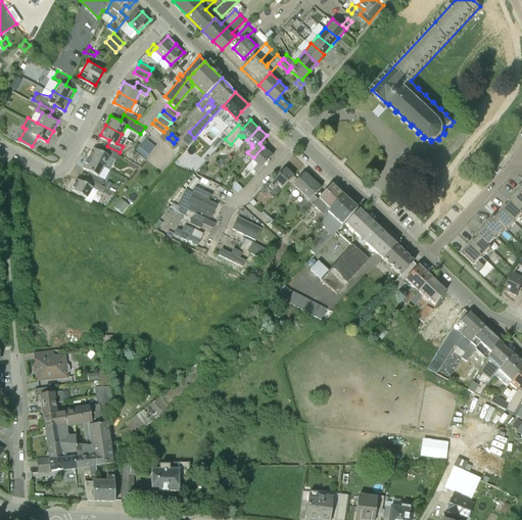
[(146,156),(151,149),(142,143),(137,149),(146,156)]
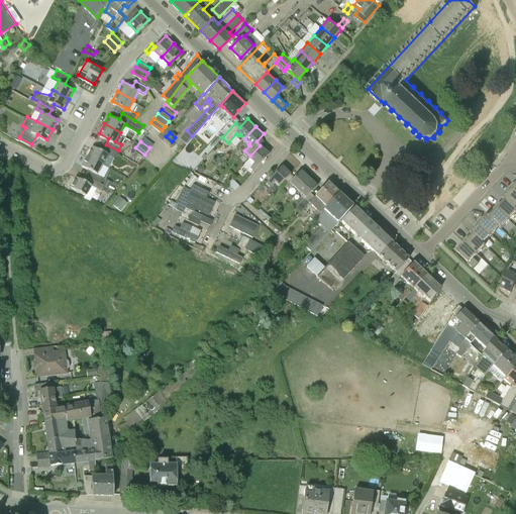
[(118,150),(106,144),(103,149),(93,144),(88,153),(104,163),(109,152),(115,157),(118,150)]
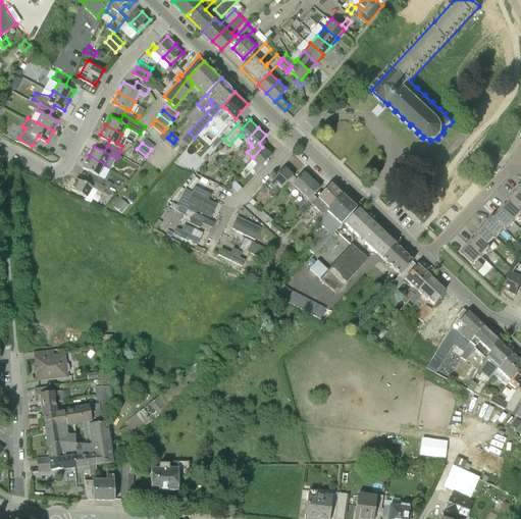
[(252,168),(253,167),(257,170),(272,154),(264,146),(262,147),(253,157),(247,164),(252,168)]
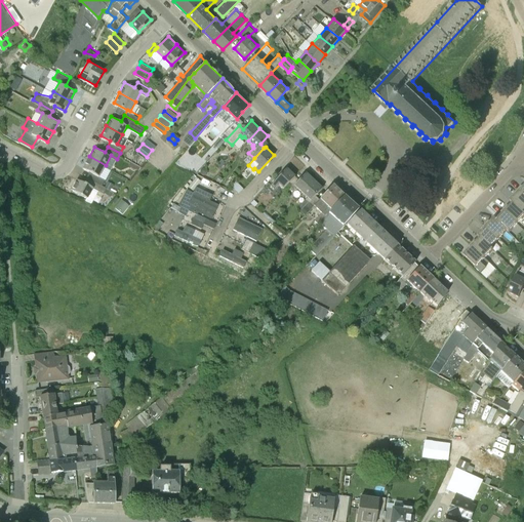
[(101,175),(106,165),(89,156),(83,167),(93,172),(90,177),(103,184),(106,178),(101,175)]
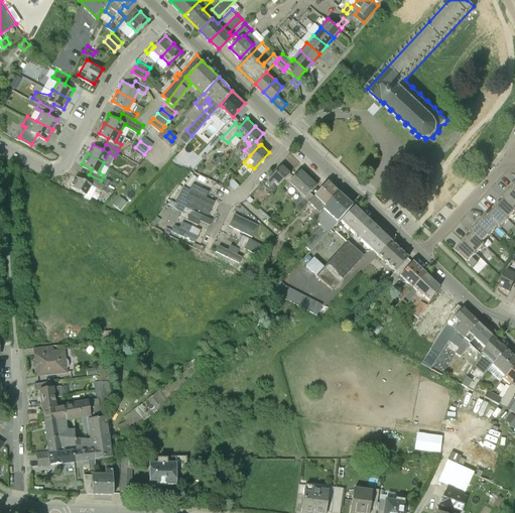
[(266,180),(270,183),(274,179),(279,183),(284,178),(289,172),(290,171),(282,163),(266,180)]
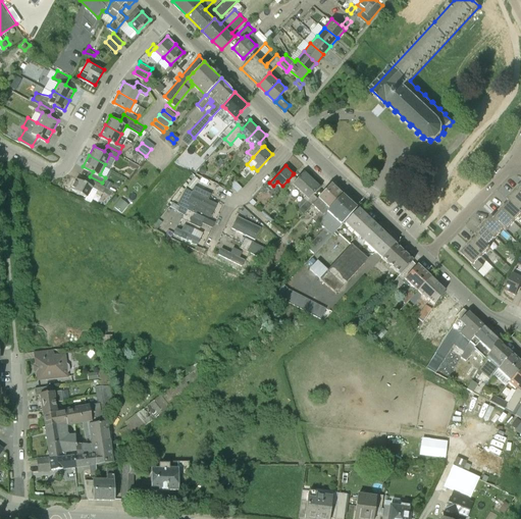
[(295,188),(297,186),(301,190),(312,177),(304,170),(297,178),(293,174),(288,180),(295,188)]
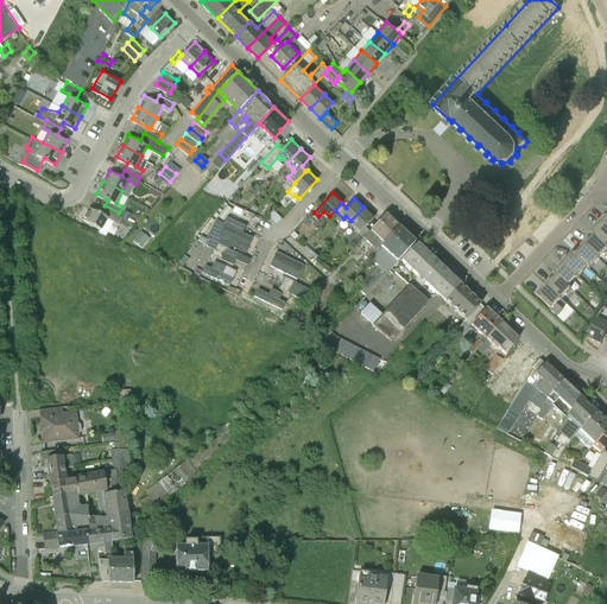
[(233,208),(228,203),(219,214),(225,218),(227,214),(233,208)]
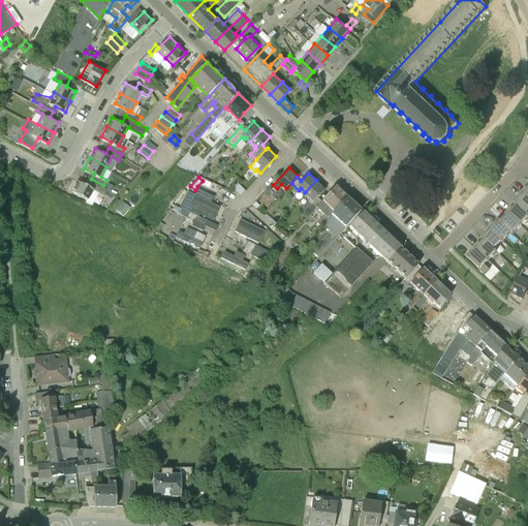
[(79,179),(72,189),(89,198),(95,188),(105,193),(109,188),(103,185),(91,179),(88,184),(79,179)]
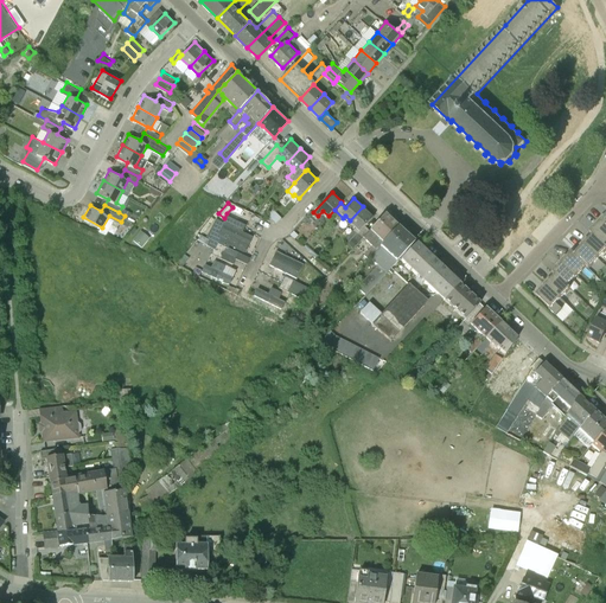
[(353,247),(369,230),(364,225),(374,216),(363,206),(350,220),(356,226),(353,229),(358,232),(349,242),(353,247)]
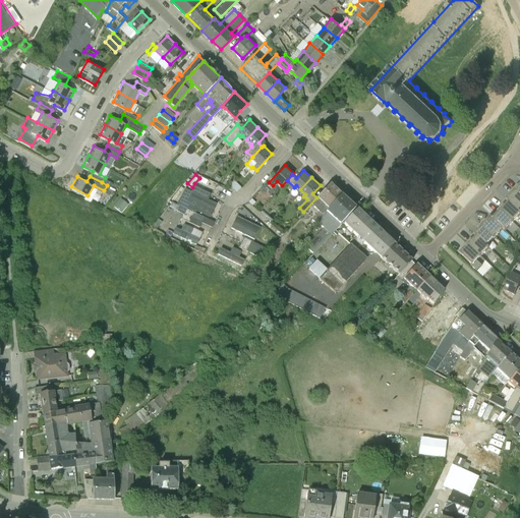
[(113,181),(107,178),(105,183),(110,186),(113,181)]
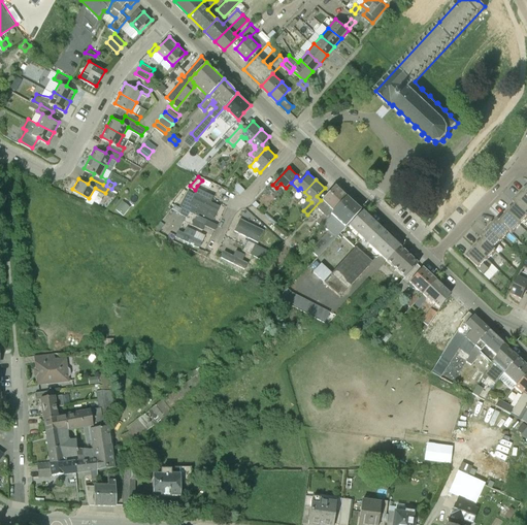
[(321,223),(322,224),(323,222),(326,219),(347,196),(335,185),(323,198),(330,206),(317,220),(321,223)]
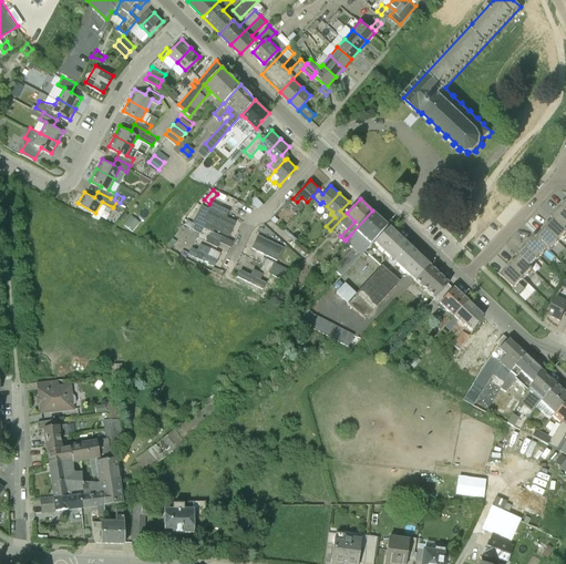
[(216,229),(228,235),(235,222),(227,218),(232,211),(212,201),(207,207),(199,204),(193,218),(216,229)]
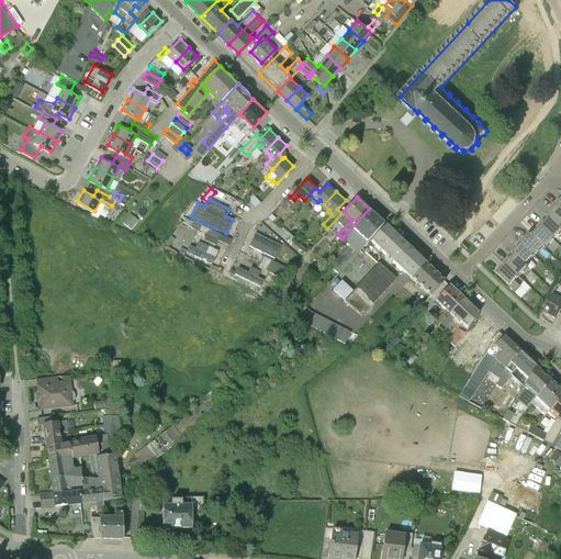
[(560,208),(553,201),(549,207),(551,209),(547,213),(549,215),(560,225),(560,208)]
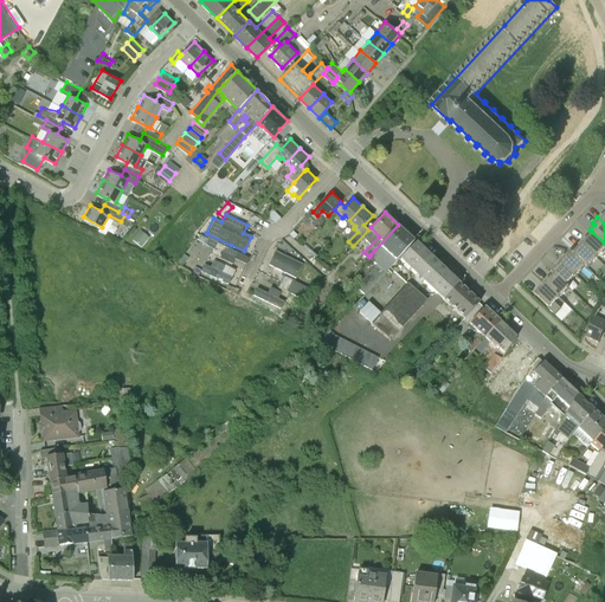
[(398,256),(414,239),(398,225),(374,251),(371,254),(378,261),(358,284),(366,292),(399,257),(398,256)]
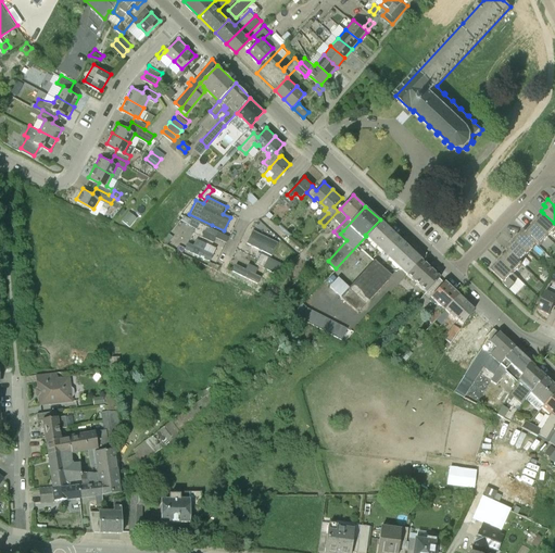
[(123,217),(130,225),(138,216),(129,210),(123,217)]
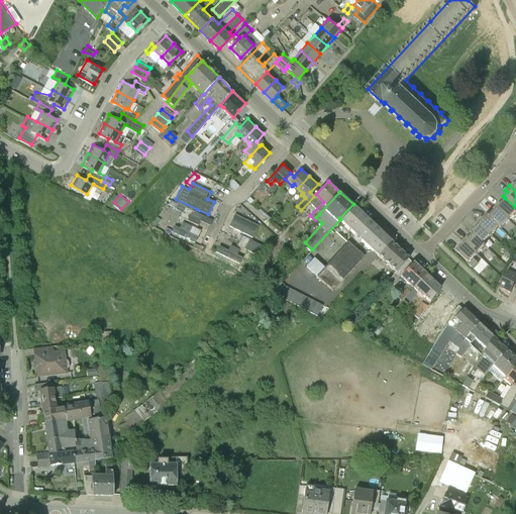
[(515,207),(505,198),(502,201),(500,199),(496,204),(510,218),(515,211),(515,207)]
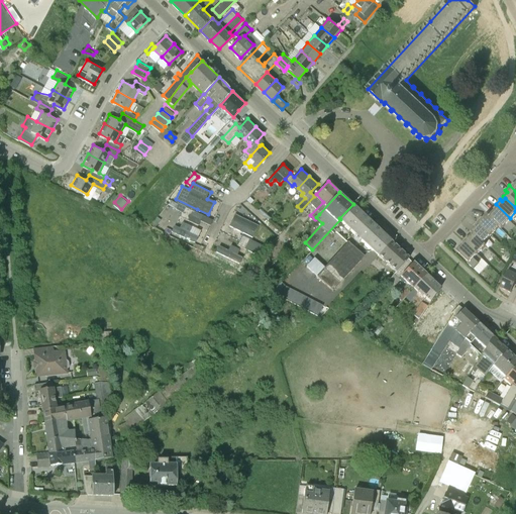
[(502,227),(510,218),(496,204),(491,209),(493,211),(490,214),(500,224),(500,225),(502,227)]
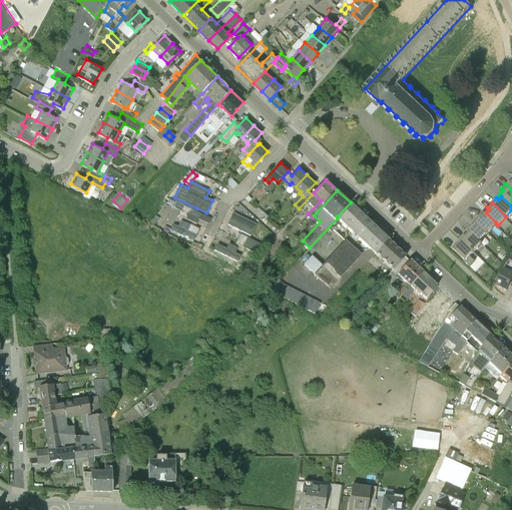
[(181,208),(189,212),(192,207),(183,203),(181,208)]
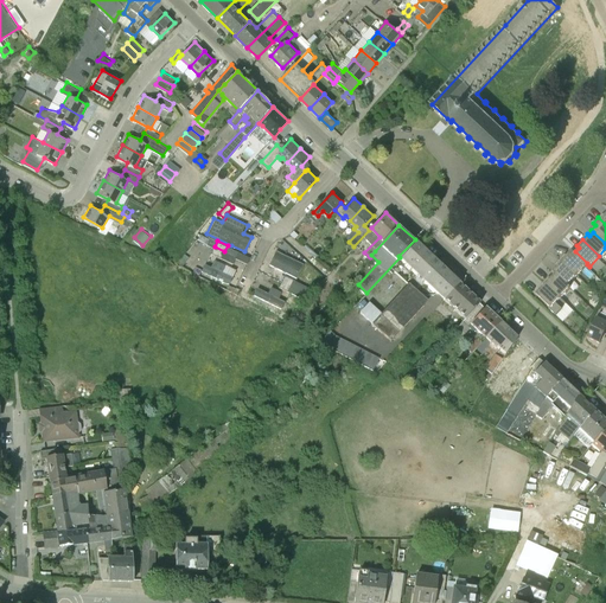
[(445,297),(460,281),(418,242),(401,258),(445,299),(445,297)]
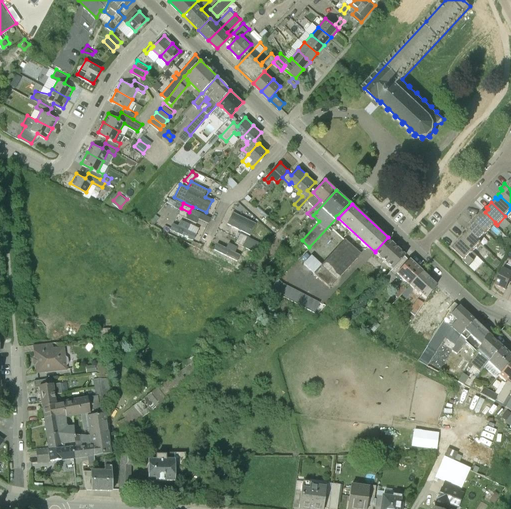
[(193,207),(192,207),(189,212),(199,216),(201,211),(194,208),(193,207)]
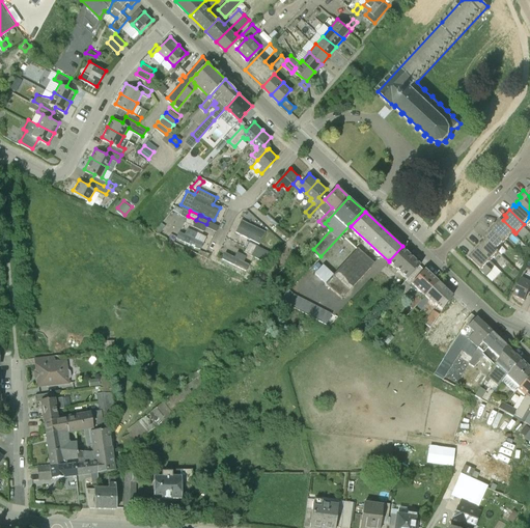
[(196,220),(188,216),(185,221),(194,225),(196,220)]
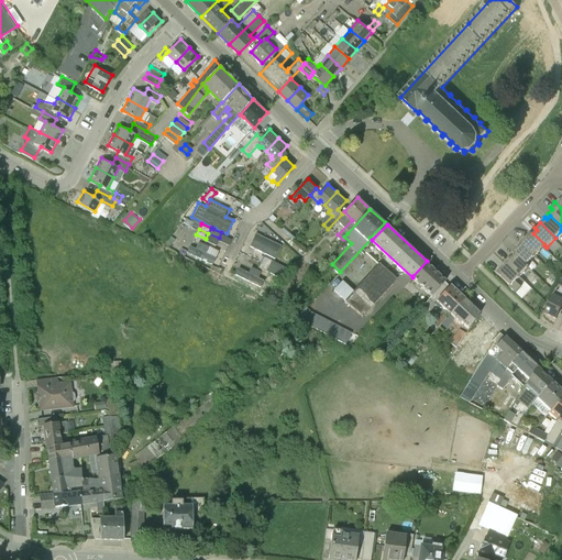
[(249,244),(276,257),(283,244),(255,231),(249,244)]
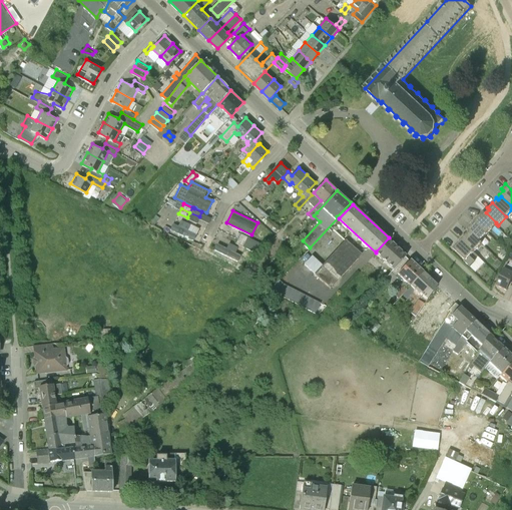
[(488,231),(496,223),(496,222),(486,212),(484,210),(480,214),(478,212),(474,217),(488,231)]
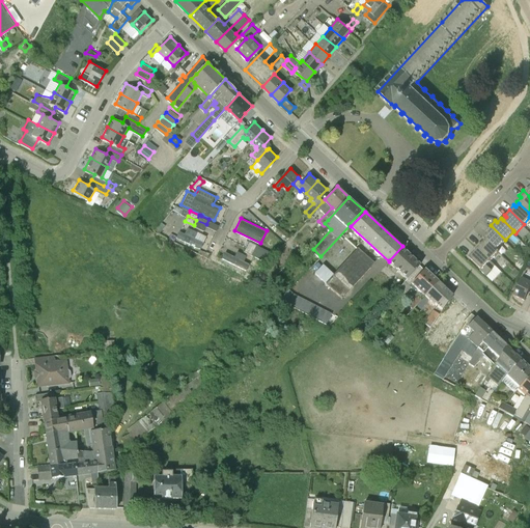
[(196,220),(194,225),(204,229),(206,224),(196,220)]
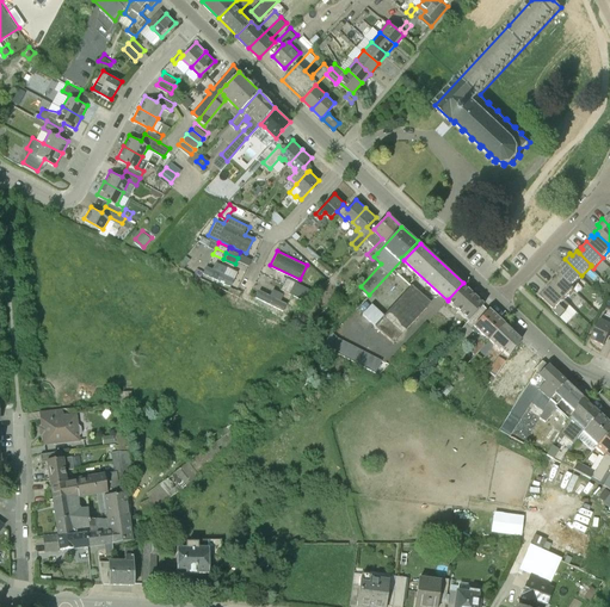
[(572,286),(573,285),(581,276),(565,259),(559,265),(561,267),(558,272),(560,274),(572,286)]
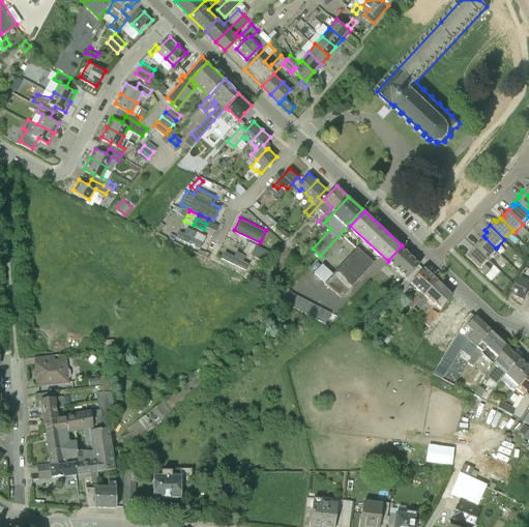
[(184,233),(178,230),(174,238),(201,251),(207,236),(187,226),(184,233)]
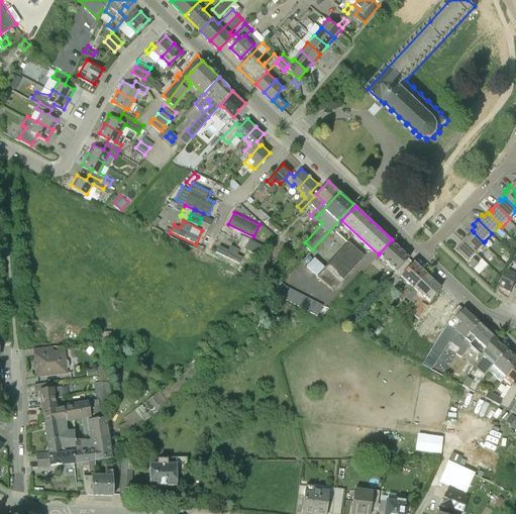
[(487,243),(485,241),(484,242),(474,232),(471,235),(468,233),(463,238),(479,252),(479,251),(487,243)]
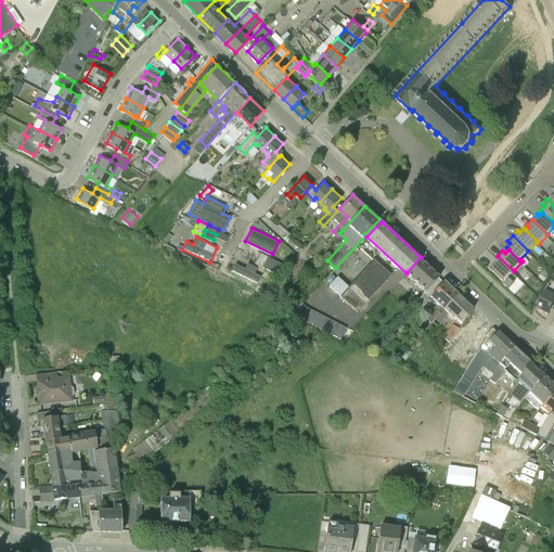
[(258,256),(268,260),(270,255),(261,251),(258,256)]
